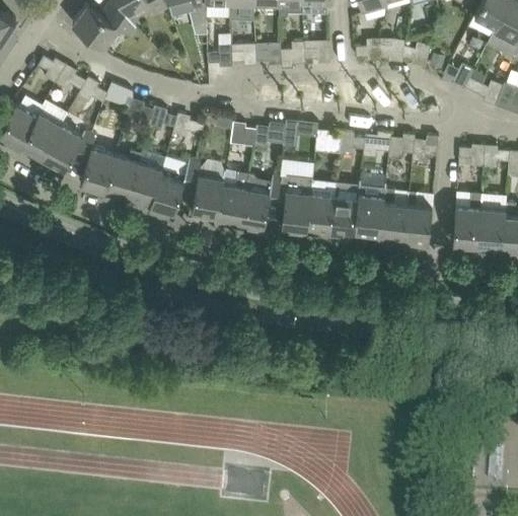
[(135,26),(128,13),(120,0),(119,0),(106,17),(87,3),(72,23),(103,47),(119,27),(129,34),(135,26)]
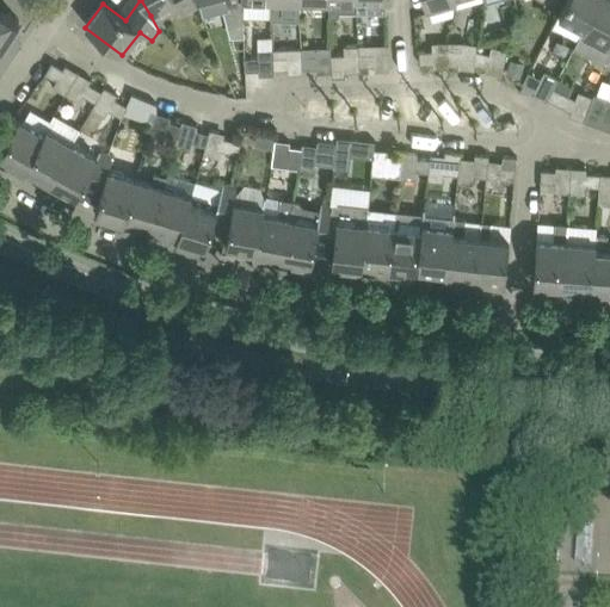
[(141,0),(151,16),(176,1),(183,16),(197,7),(196,2),(195,0),(141,0)]
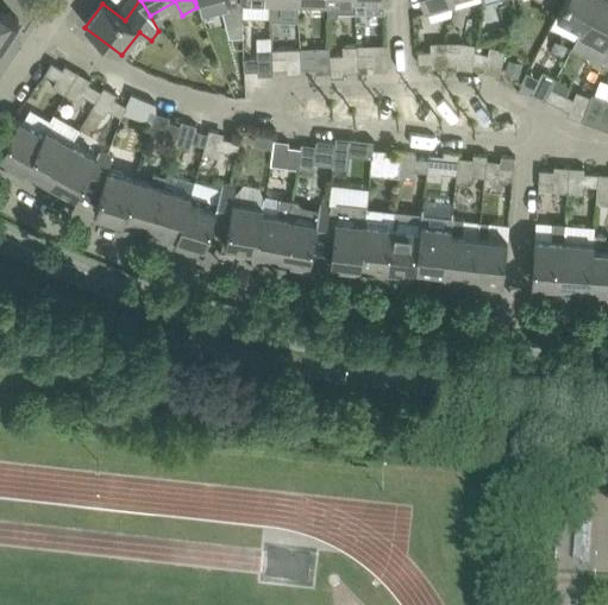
[(194,0),(195,2),(198,2),(201,17),(227,10),(240,6),(240,2),(240,0),(194,0)]
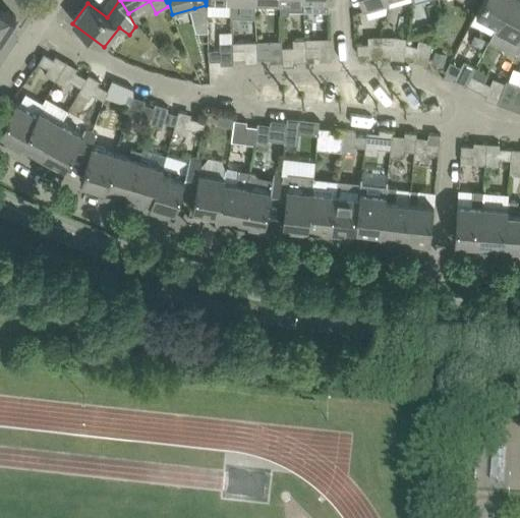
[(229,0),(230,2),(230,19),(254,19),(254,2),(254,0),(229,0)]
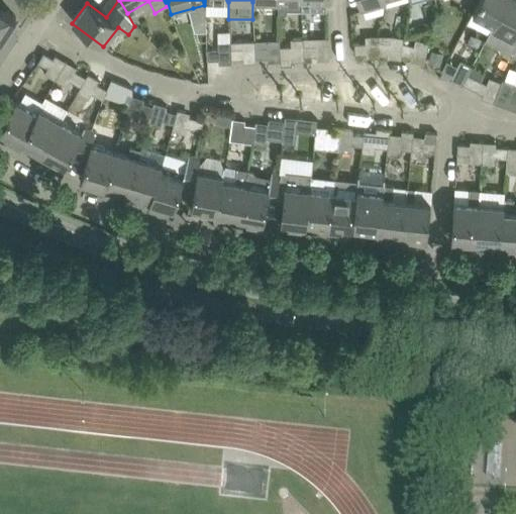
[(278,16),(279,16),(279,3),(278,0),(252,0),(252,2),(278,3),(278,16)]
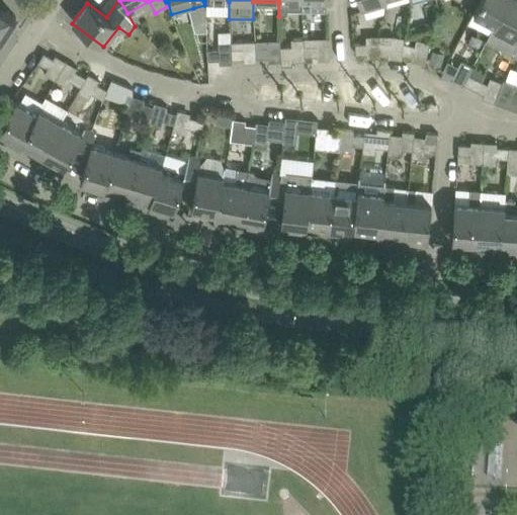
[(303,12),(303,10),(302,0),(278,0),(279,3),(279,16),(286,16),(286,12),(303,12)]
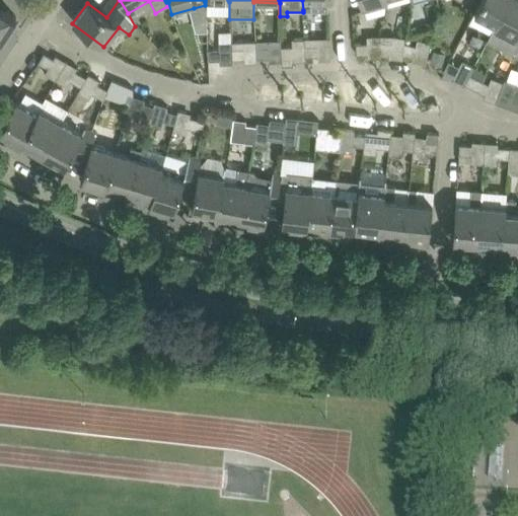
[(326,0),(302,0),(303,10),(327,11),(326,0)]
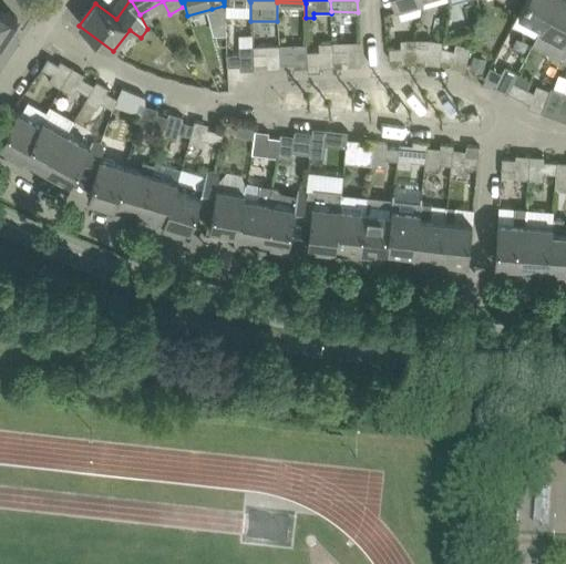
[(392,0),(394,9),(421,1),(420,0),(392,0)]
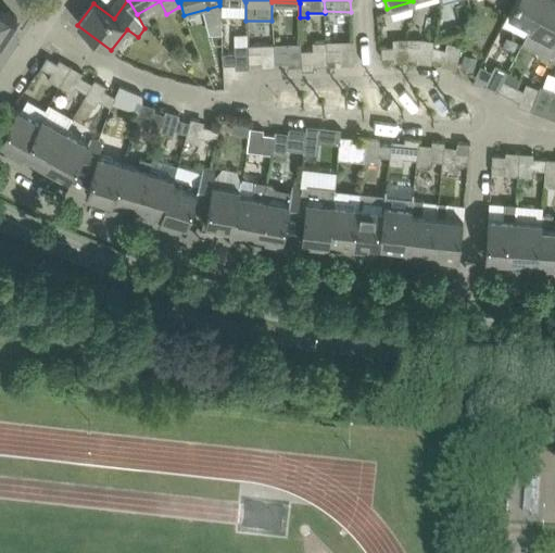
[(514,0),(507,15),(531,27),(532,28),(545,0),(514,0)]
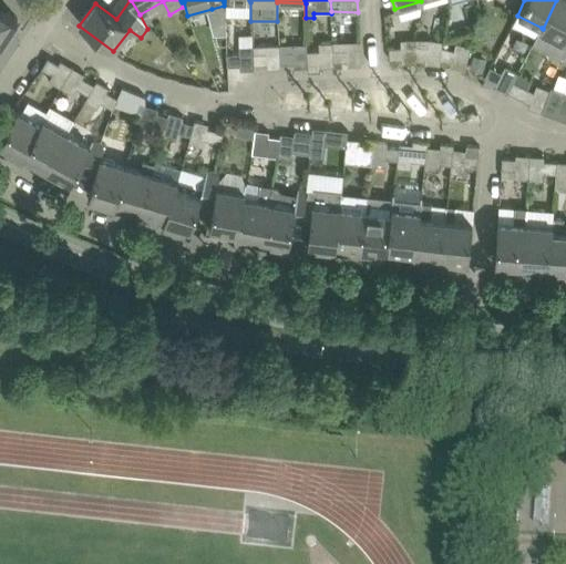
[(565,41),(565,0),(556,0),(543,29),(542,28),(539,32),(564,44),(565,41)]
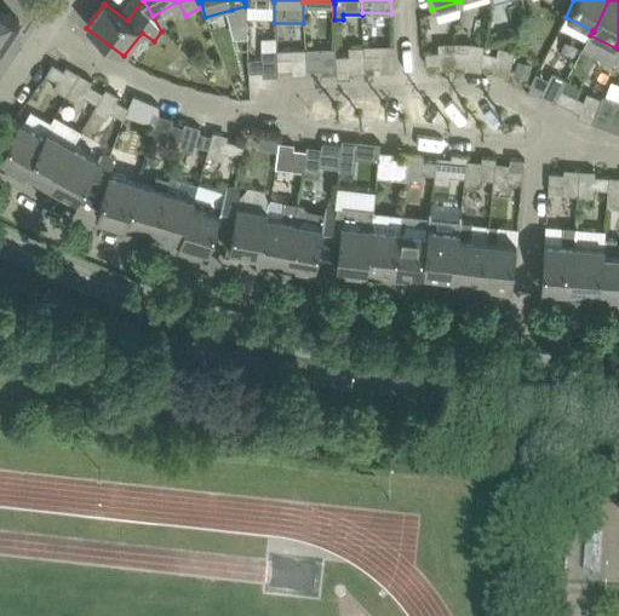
[(18,23),(0,10),(0,47),(1,49),(18,23)]
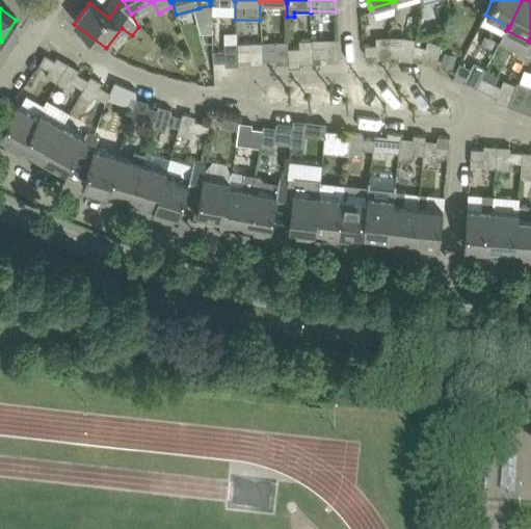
[(364,58),(365,58),(375,57),(375,61),(389,60),(389,57),(389,45),(389,38),(374,38),(374,47),(364,47),(364,58)]
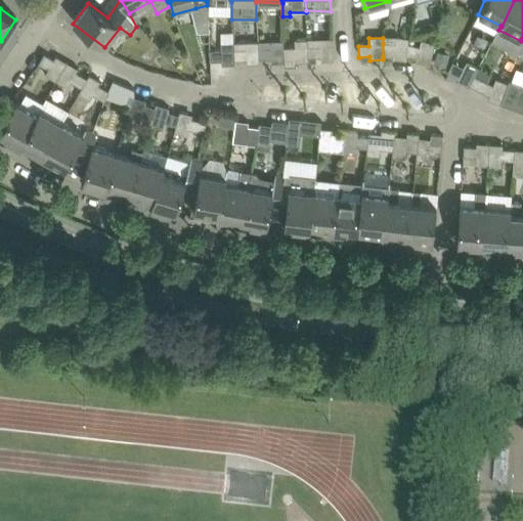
[(407,40),(395,38),(394,45),(383,44),(383,56),(392,57),(392,60),(404,61),(405,56),(407,46),(407,45),(407,40)]
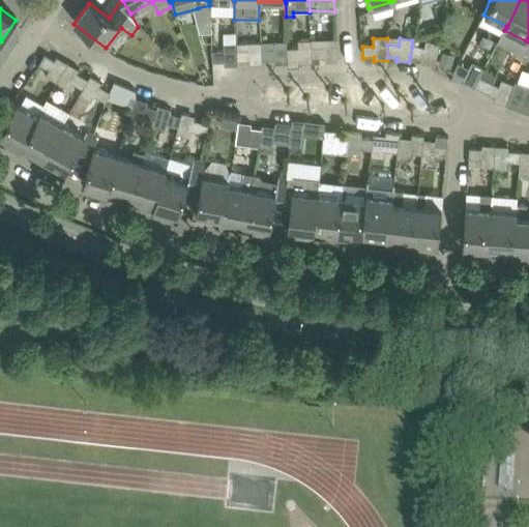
[(338,63),(336,40),(311,41),(311,60),(324,59),(324,63),(338,63)]
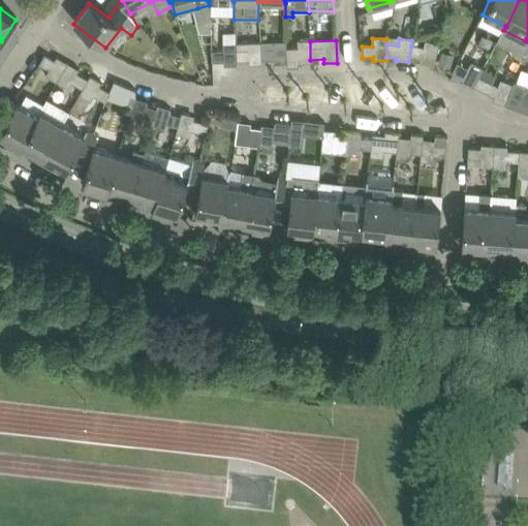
[(248,66),(260,66),(261,66),(260,62),(260,43),(236,44),(236,62),(248,62),(248,66)]
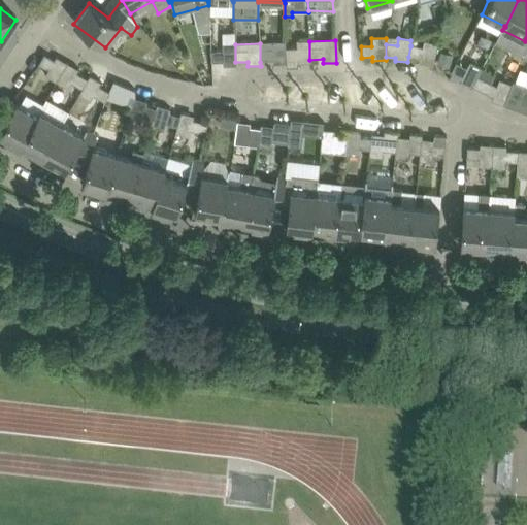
[(285,65),(284,50),(284,43),(260,43),(260,62),(272,61),(272,65),(285,65)]
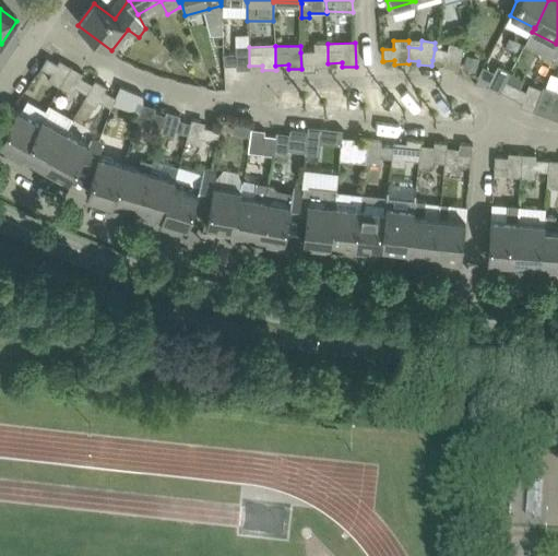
[(237,67),(237,71),(250,71),(249,66),(249,47),(235,47),(235,56),(223,56),(223,68),(236,67),(237,67)]
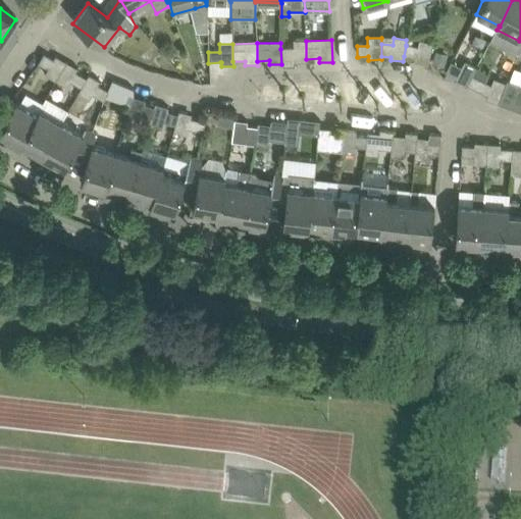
[(406,46),(404,56),(415,58),(417,48),(406,46)]
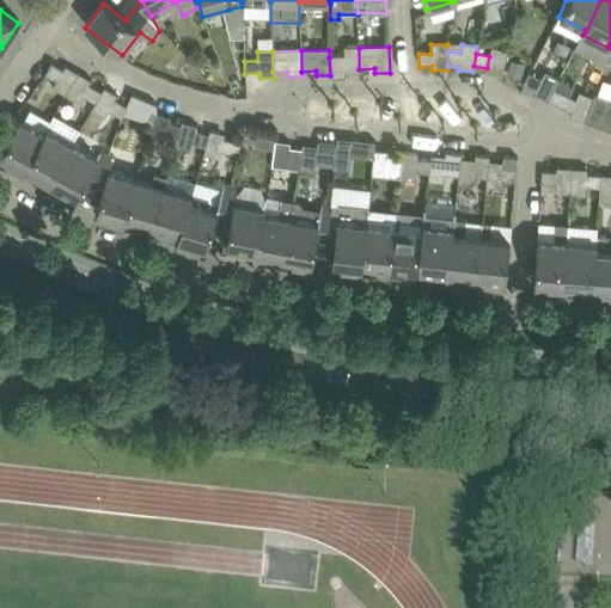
[(343,57),(329,57),(330,75),(331,75),(331,79),(344,79),(343,57)]
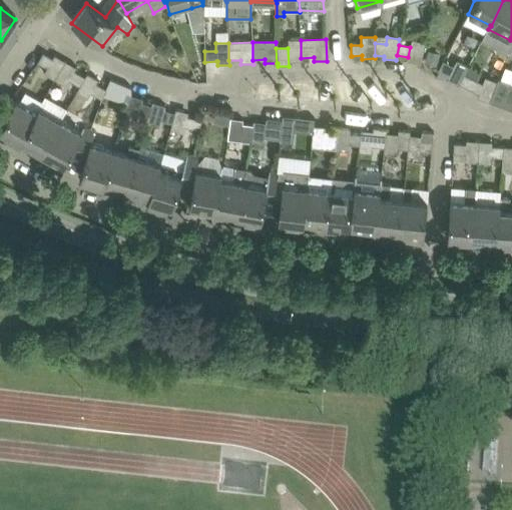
[(425,64),(435,67),(438,56),(428,53),(425,64)]
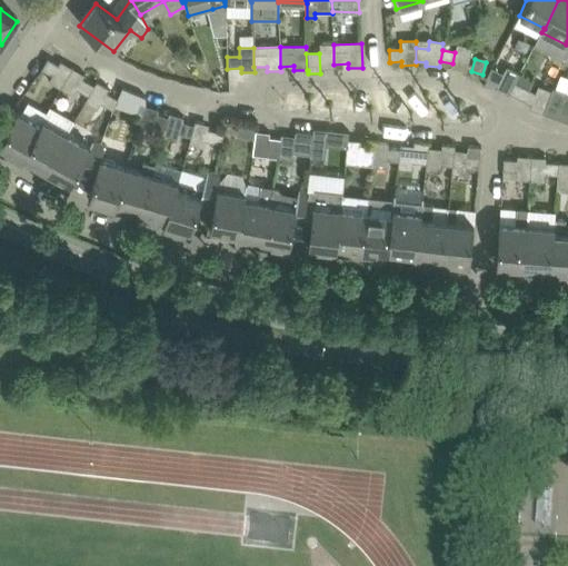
[(48,60),(41,71),(52,77),(58,67),(48,60)]
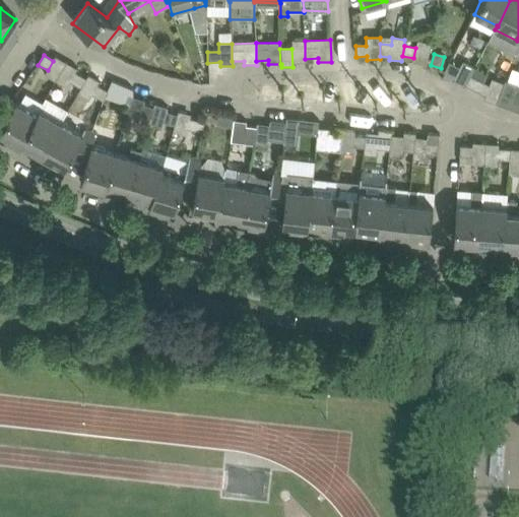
[(454,78),(452,82),(464,88),(464,86),(469,76),(470,76),(473,70),(474,68),(462,62),(459,68),(449,63),(444,73),(454,78)]
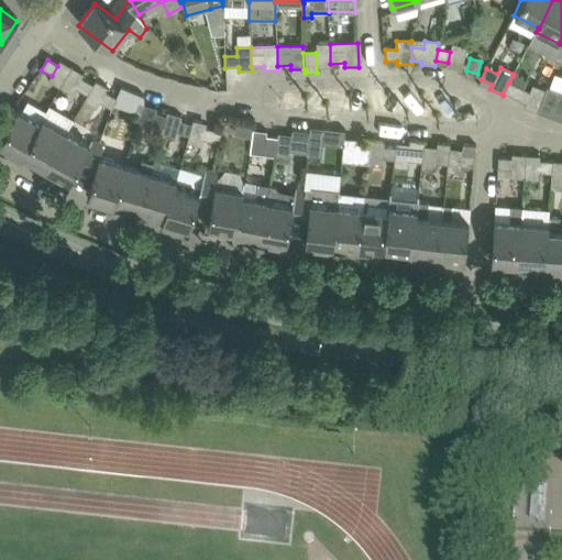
[(81,79),(76,90),(87,97),(94,87),(81,79)]
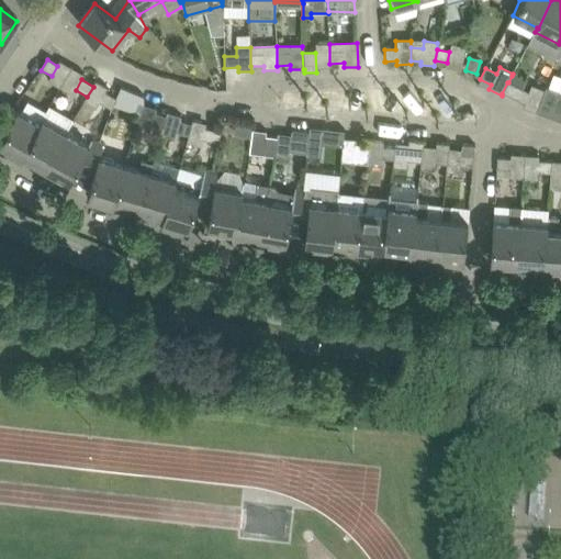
[(523,109),(536,114),(545,91),(531,86),(528,92),(519,88),(508,82),(507,82),(502,93),(525,104),(523,109)]
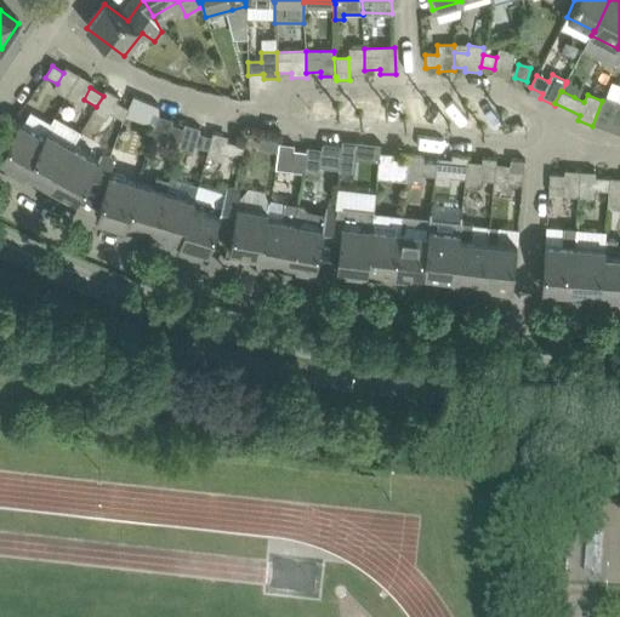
[(126,114),(141,119),(146,103),(134,97),(129,110),(126,114)]
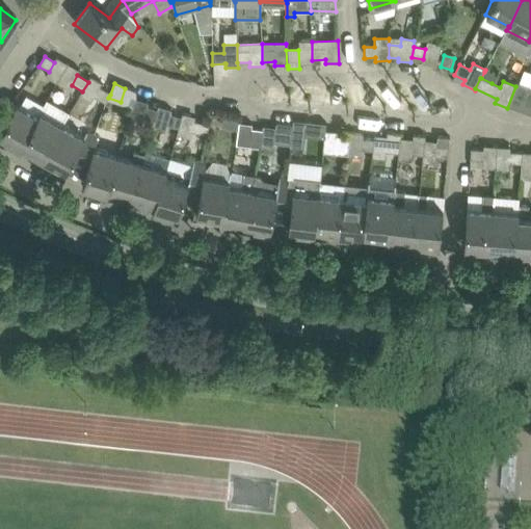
[(515,86),(507,108),(530,115),(530,88),(516,84),(515,86)]
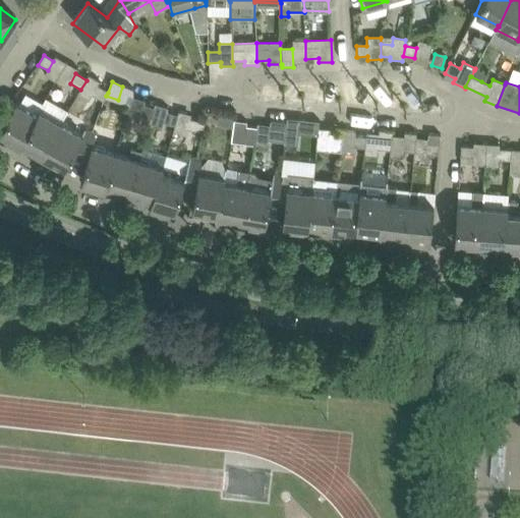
[(103,102),(105,99),(108,93),(98,87),(92,96),(103,102)]
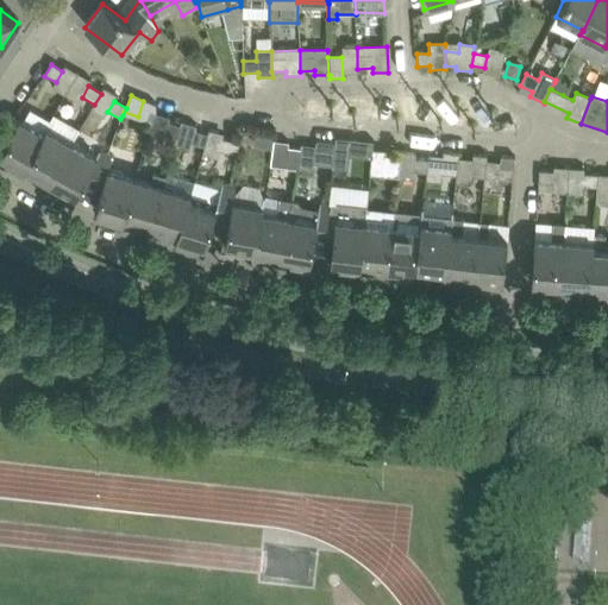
[(25,168),(26,168),(49,182),(70,145),(79,131),(52,117),(43,134),(44,136),(25,168)]
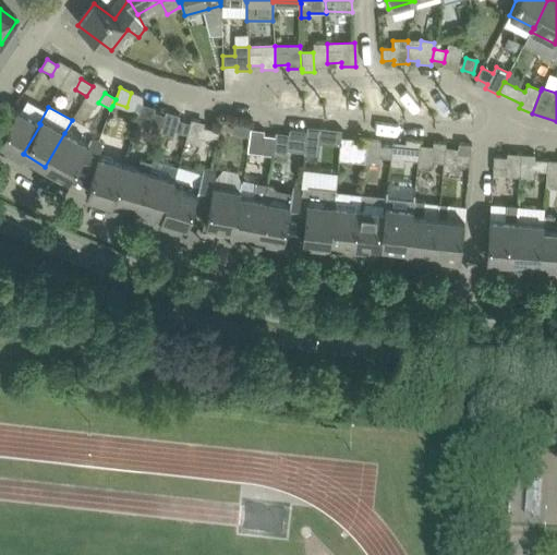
[(40,124),(39,123),(16,110),(0,139),(0,146),(22,159),(24,154),(23,154),(40,124)]
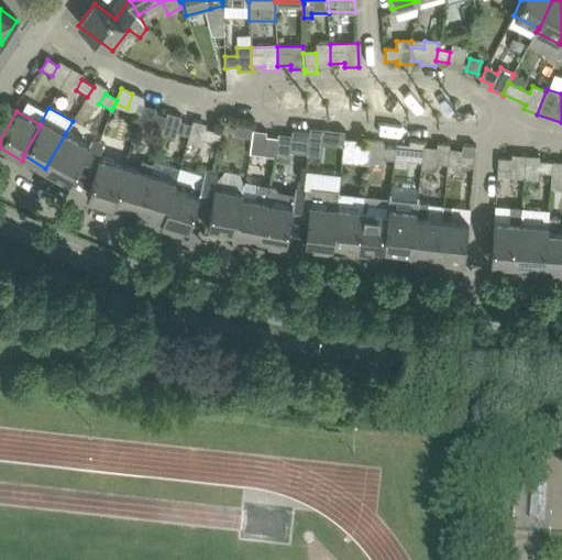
[(152,127),(163,130),(166,118),(155,114),(152,127)]
